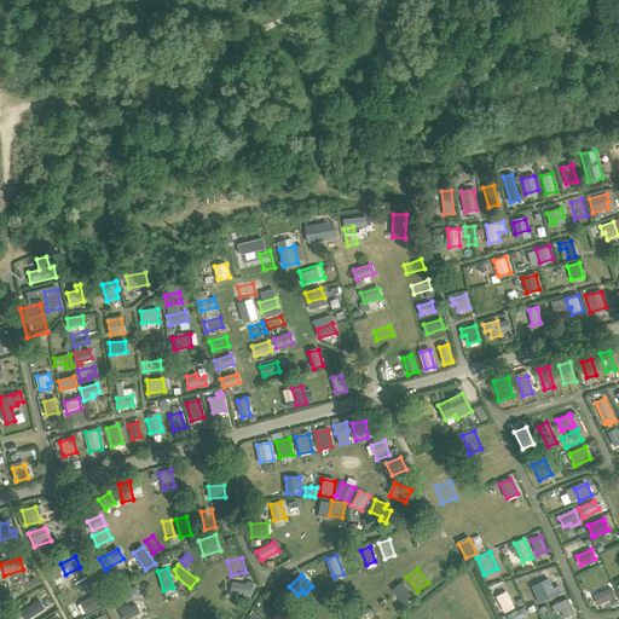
[(253,583),(247,582),(247,584),(232,582),(231,591),(252,595),(253,583)]
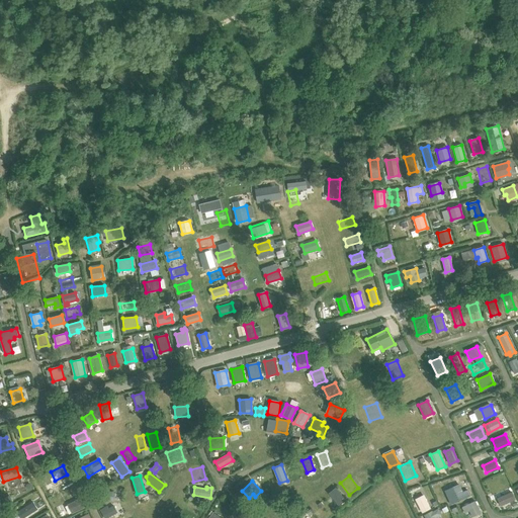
[(339,505),(345,500),(335,488),(329,493),(339,505)]
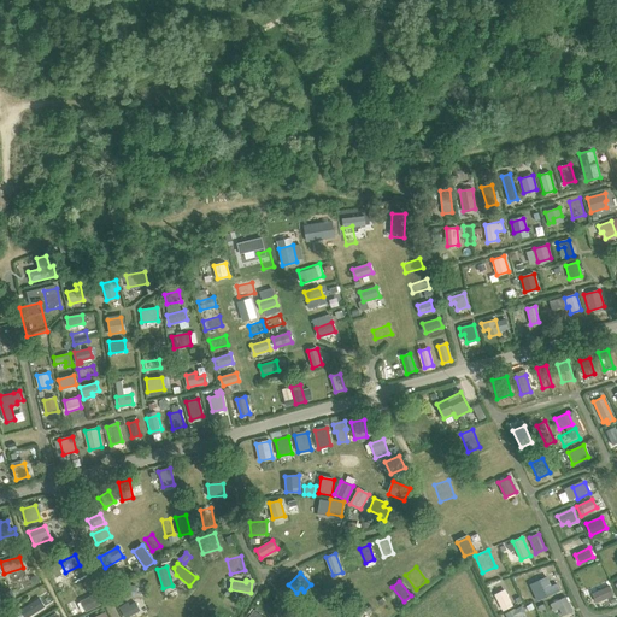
[(538,601),(546,597),(539,581),(530,585),(538,601)]
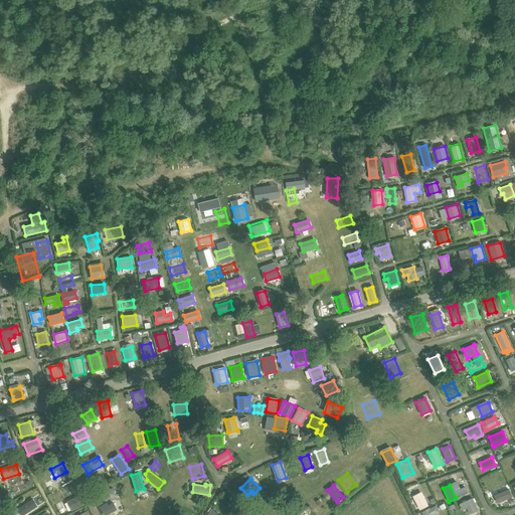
[(113,490),(97,488),(96,496),(112,498),(113,490)]
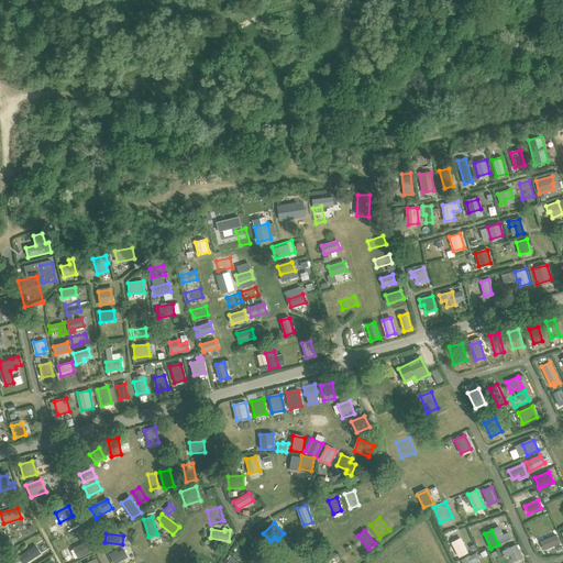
[(560,543),(555,534),(540,542),(544,550),(560,543)]
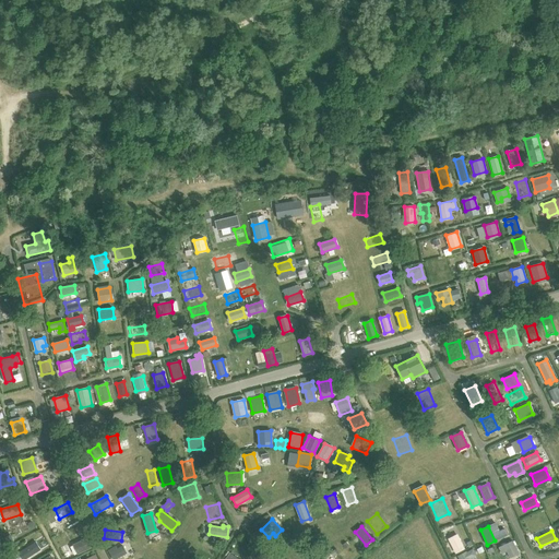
[(11,534),(4,537),(8,544),(14,542),(11,534)]
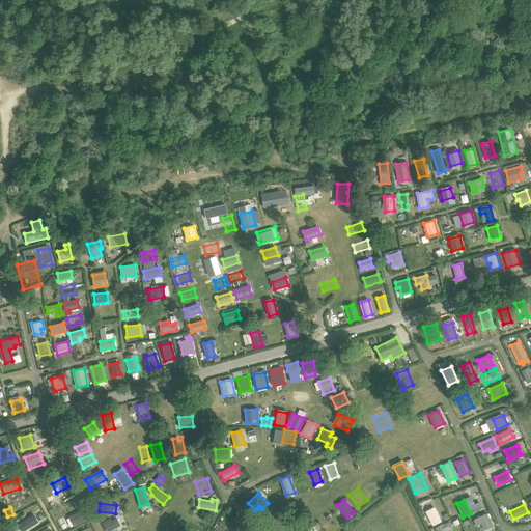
[(432,525),(441,521),(434,508),(426,511),(432,525)]
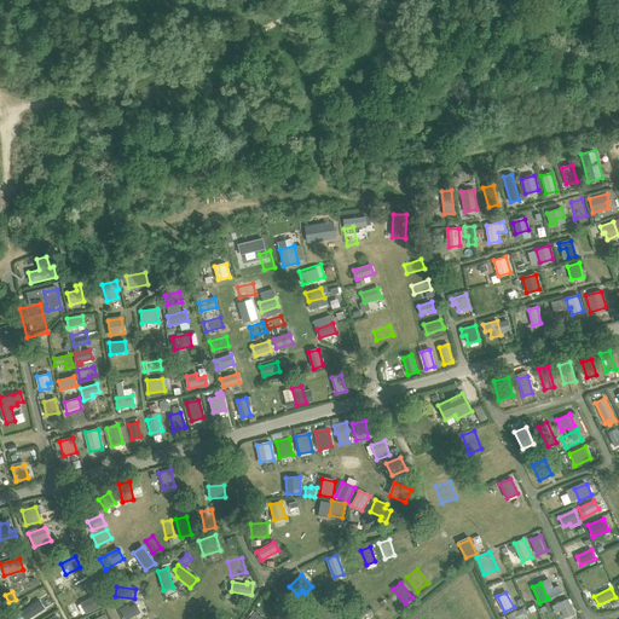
[(87,613),(103,606),(97,595),(82,603),(87,613)]
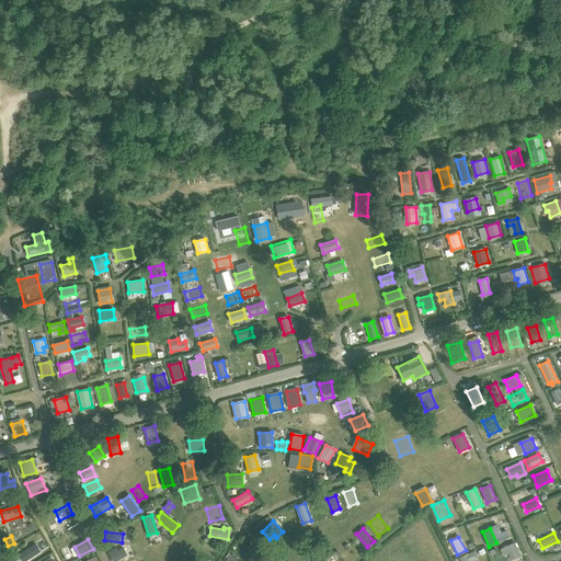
[(203,551),(216,558),(220,548),(207,541),(203,551)]
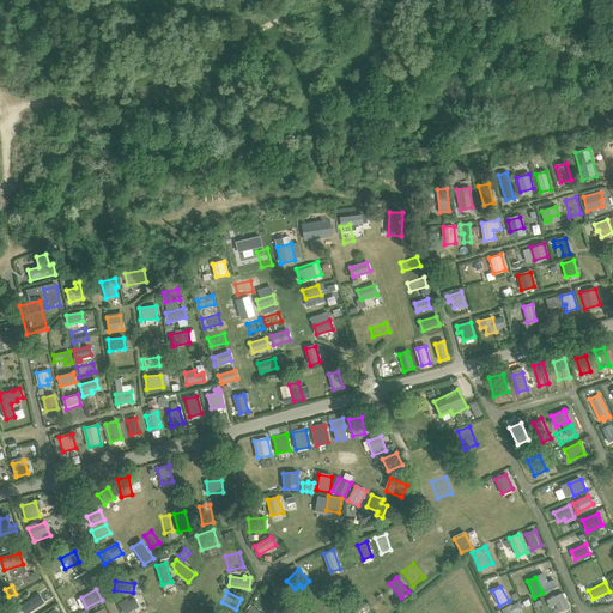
[(40,594),(20,606),(24,612),(26,612),(44,602),(40,594)]
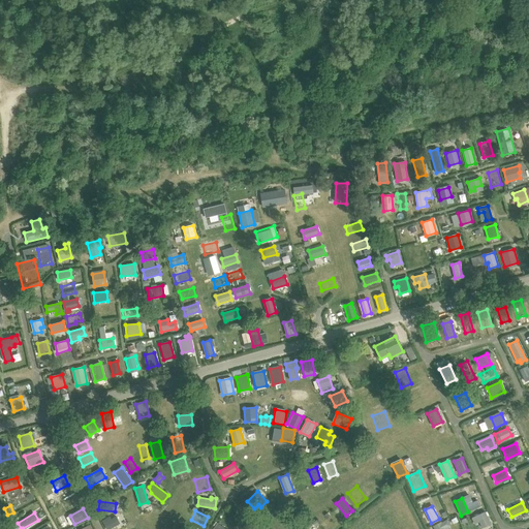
[(490,524),(485,512),(472,518),(474,524),(479,522),(481,528),(490,524)]
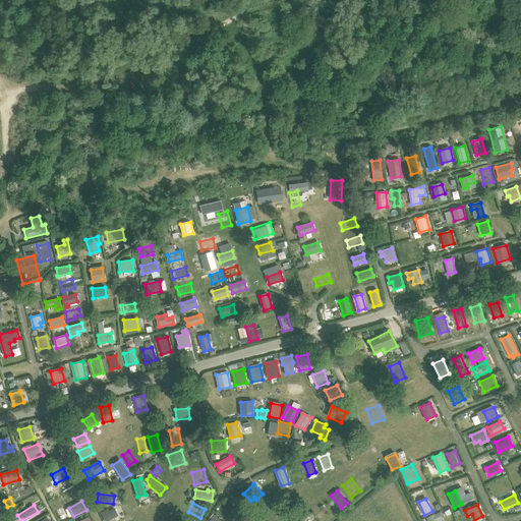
[(239,514),(239,507),(227,508),(228,516),(230,516),(230,520),(236,520),(238,520),(238,514),(239,514)]
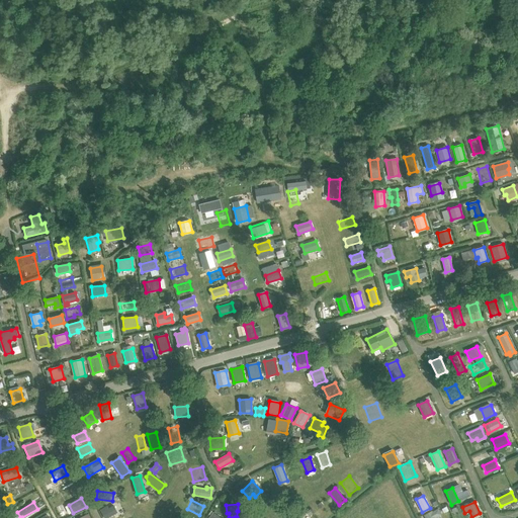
[(100,510),(104,517),(106,517),(117,512),(113,506),(108,509),(107,506),(100,510)]
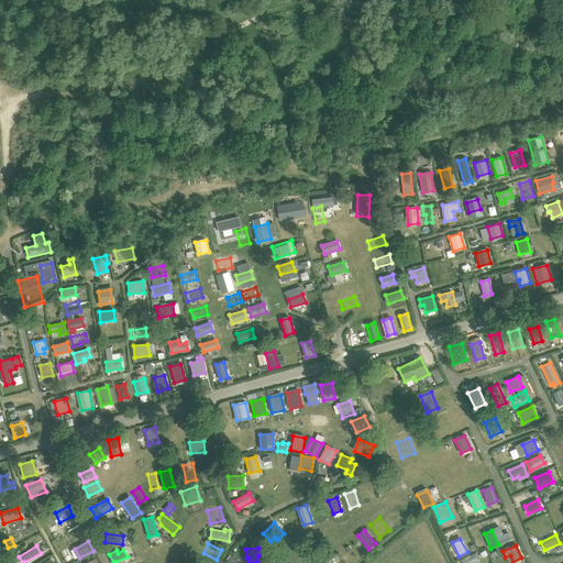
[(470,555),(461,560),(462,562),(473,562),(481,559),(477,552),(470,556),(470,555)]
